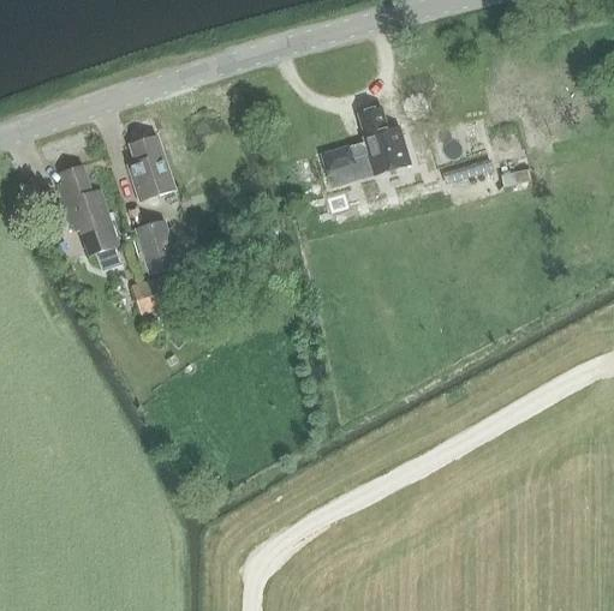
[(382,106),(358,113),(365,136),(363,137),(374,173),(411,162),(399,126),(388,129),(382,106)]
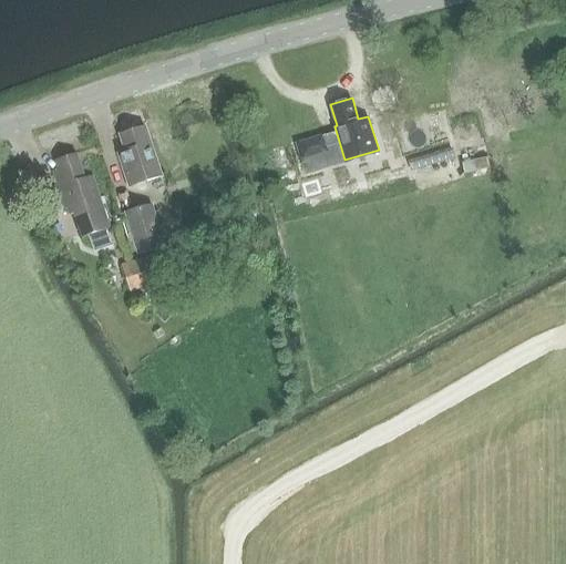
[(155,156),(145,125),(121,134),(126,152),(117,154),(124,173),(129,185),(162,174),(155,156)]
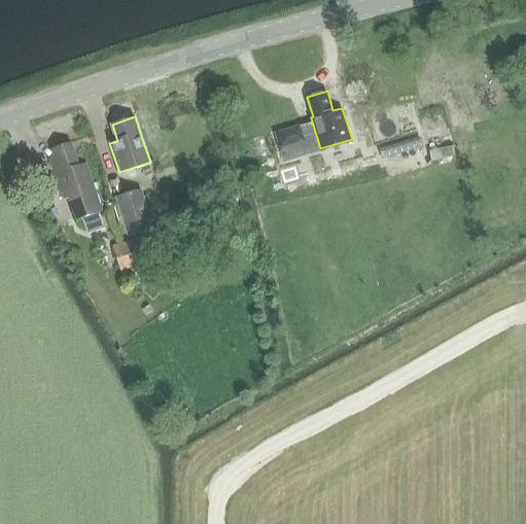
[(61,194),(63,194),(65,200),(69,198),(76,221),(101,211),(85,163),(78,166),(71,143),(53,149),(55,155),(48,158),(61,194)]
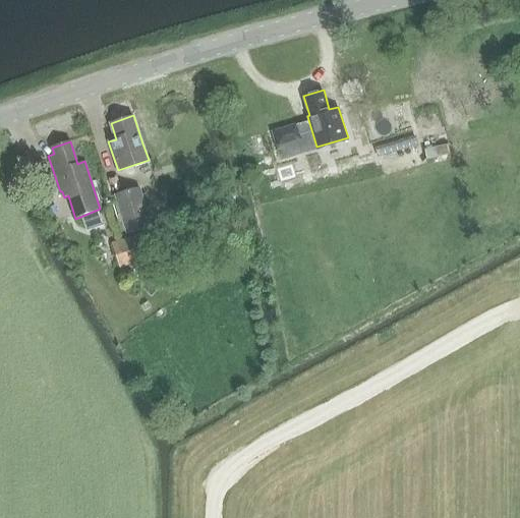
[(152,224),(140,184),(110,193),(120,230),(125,229),(125,231),(152,224)]
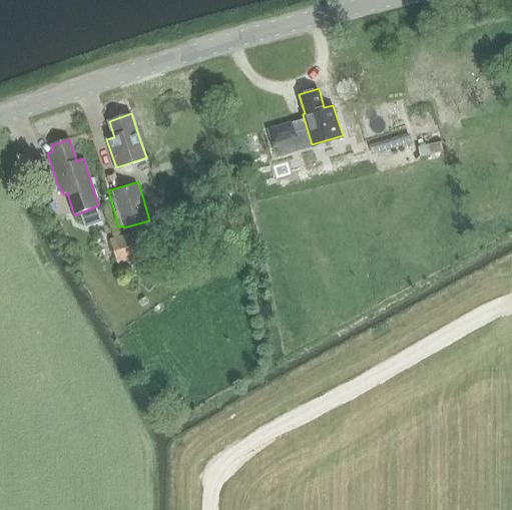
[(150,250),(142,225),(109,236),(119,267),(146,258),(144,252),(150,250)]
